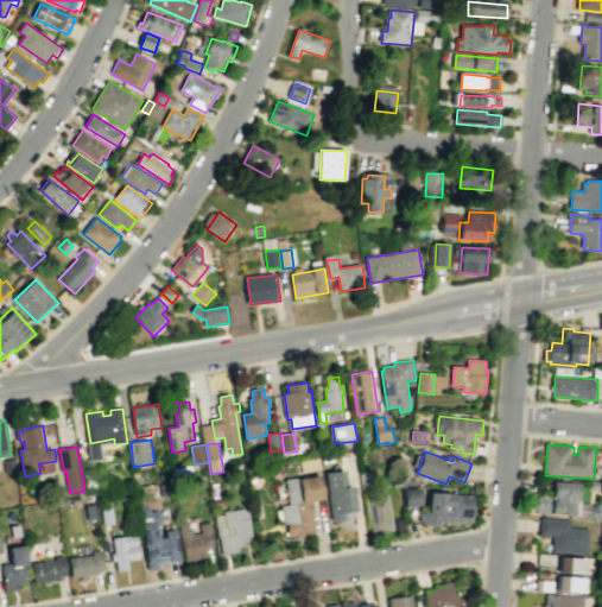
[(173,469),(176,479),(195,476),(194,466),(173,469)]
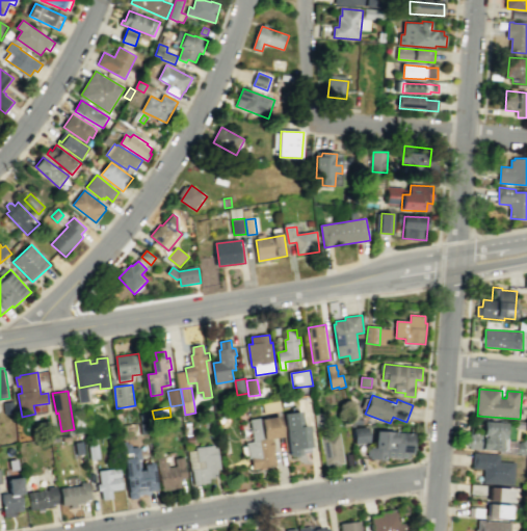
[(287,414),(293,413),(292,407),(298,407),(299,412),(302,410),(305,426),(311,425),(313,447),(313,448),(313,452),(305,453),(305,455),(301,455),(300,457),(297,457),(295,456),(292,456),(287,414)]
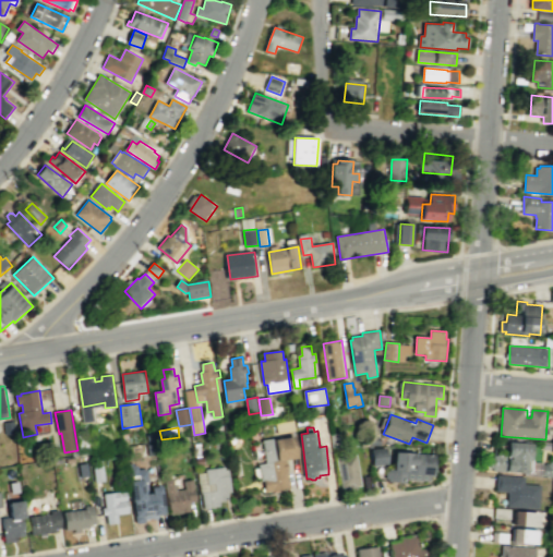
[(288,460),(292,488),(267,493),(265,481),(262,482),(260,464),(267,463),(264,440),(276,438),(277,439),(296,437),(299,458),(288,460)]
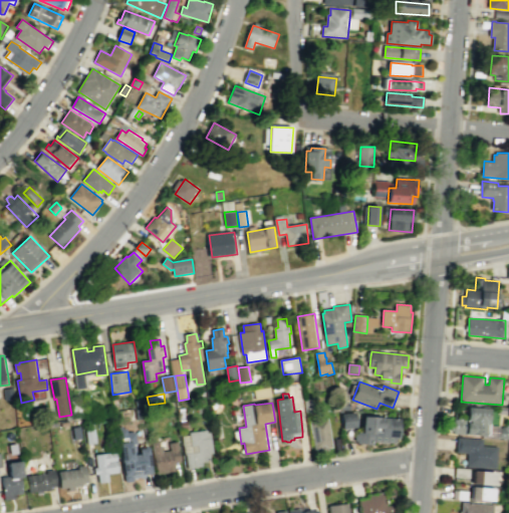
[(351,411),(351,403),(341,403),(341,411),(351,411)]
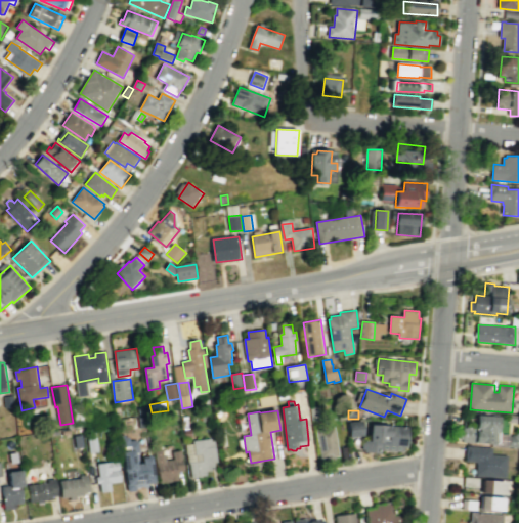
[(478,416),(501,417),(501,431),(498,433),(496,444),(477,444),(464,443),(464,440),(461,437),(461,433),(464,430),(465,430),(465,428),(470,427),(471,427),(473,426),(474,428),(478,428),(478,416)]
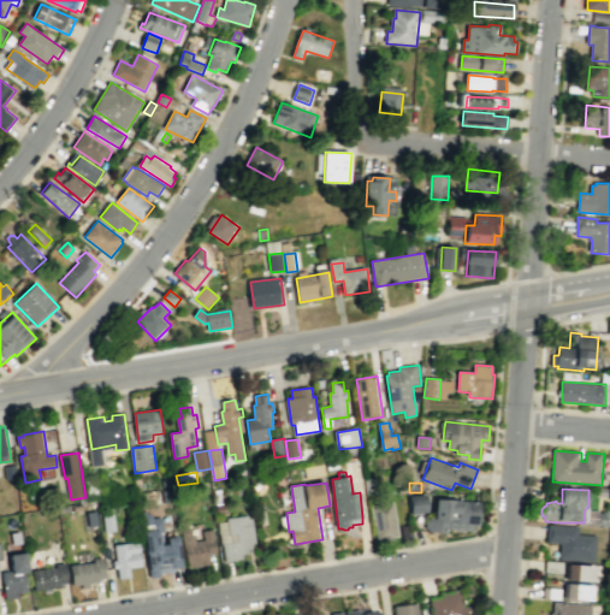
[(413,514),(412,496),(427,495),(430,512),(413,514)]
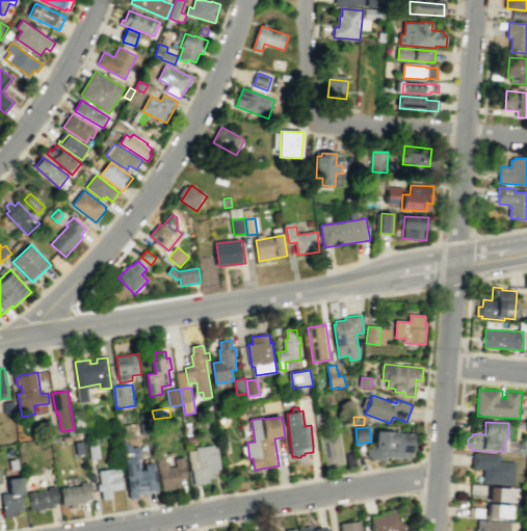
[(375,448),(377,430),(416,433),(415,455),(412,454),(411,459),(388,458),(388,460),(371,459),(372,447),(375,448)]
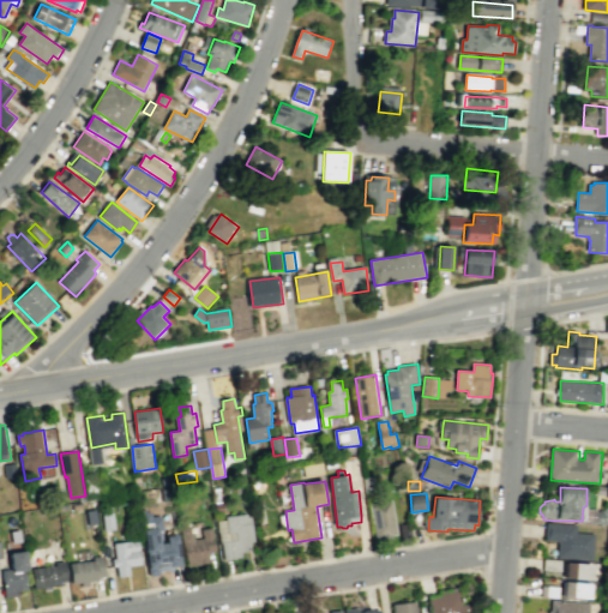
[(372,504),(378,539),(384,538),(385,541),(393,540),(393,536),(399,535),(393,500),(372,504)]
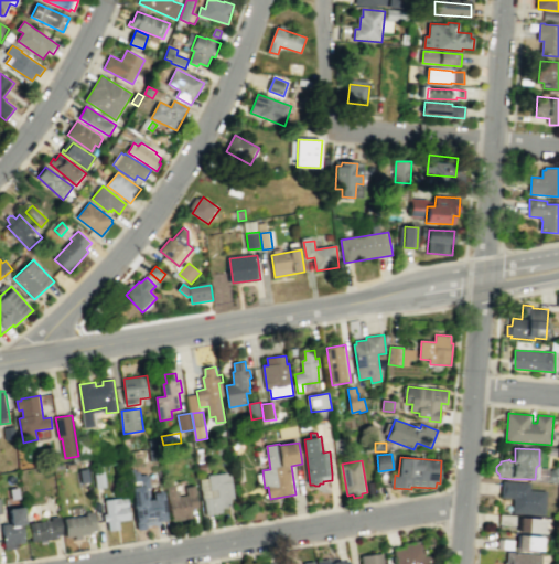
[(82,470),(84,485),(92,483),(89,469),(82,470)]
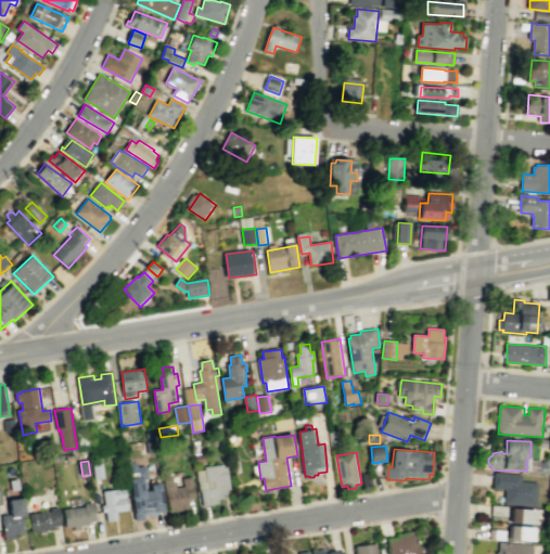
[(130,479),(136,514),(165,512),(162,482),(151,484),(152,490),(146,491),(145,480),(150,479),(148,466),(139,467),(138,463),(136,464),(135,461),(129,462),(130,465),(129,465),(130,479)]
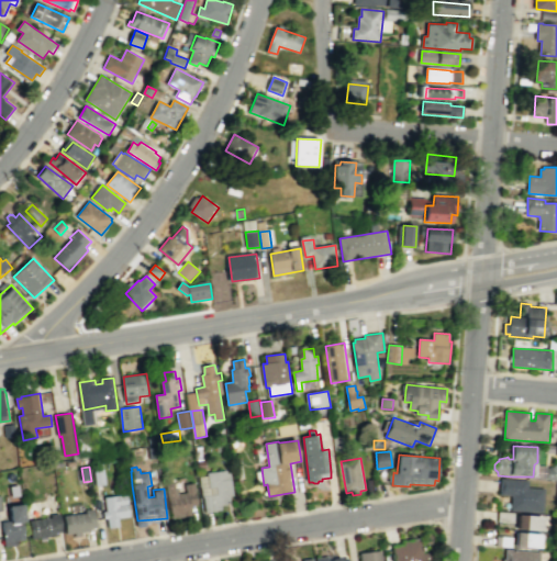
[(96,470),(106,469),(108,485),(98,486),(96,470)]
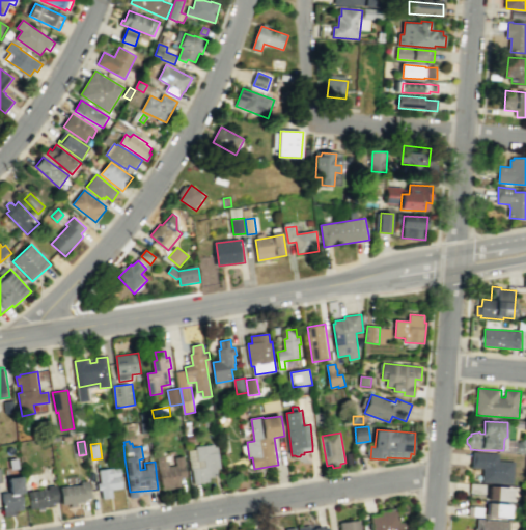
[(191,451),(197,450),(196,447),(215,445),(216,447),(219,447),(222,469),(218,470),(219,477),(210,477),(211,482),(196,484),(194,470),(193,470),(191,451)]
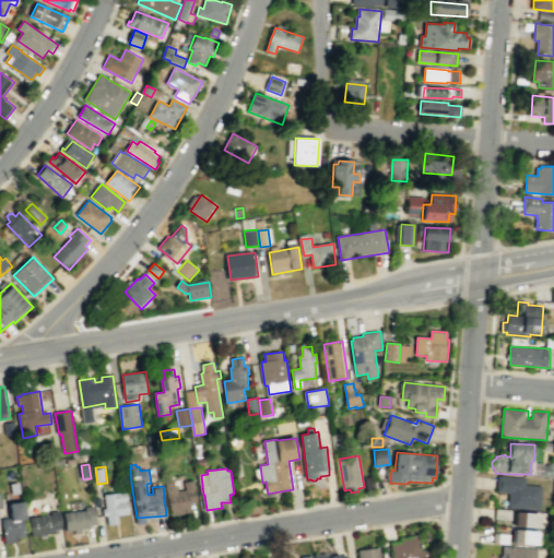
[(499,476),(498,493),(510,493),(509,508),(542,511),(544,487),(527,486),(528,478),(499,476)]
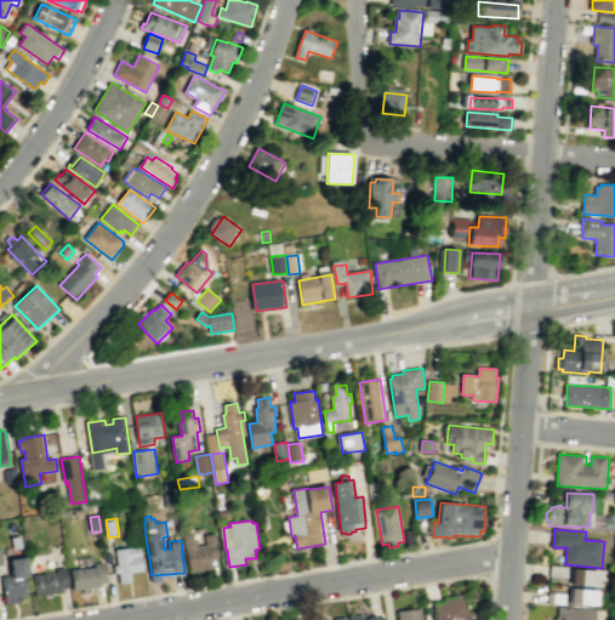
[(184,534),(194,533),(195,540),(199,540),(200,546),(209,545),(206,536),(217,534),(220,558),(211,559),(214,570),(192,574),(184,534)]
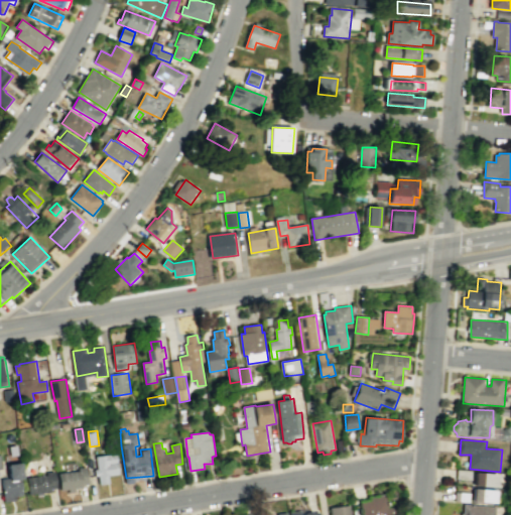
[(98,457),(99,470),(96,470),(97,477),(100,476),(101,486),(111,484),(110,476),(121,475),(118,454),(98,457)]
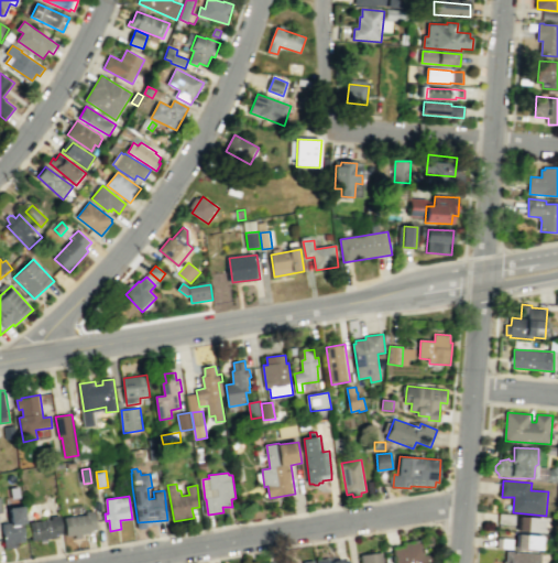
[(10,508),(12,522),(3,523),(7,549),(21,547),(20,544),(28,542),(24,523),(26,523),(24,507),(10,508)]
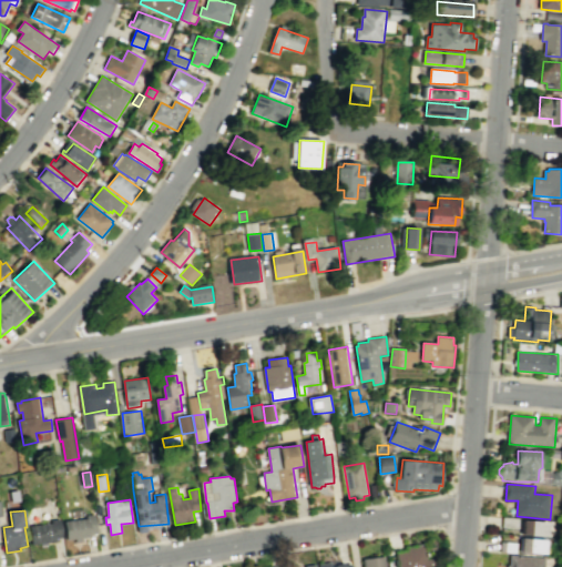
[(67,522),(69,540),(78,539),(78,543),(87,542),(85,538),(93,537),(92,535),(100,534),(98,515),(88,516),(89,519),(67,522)]
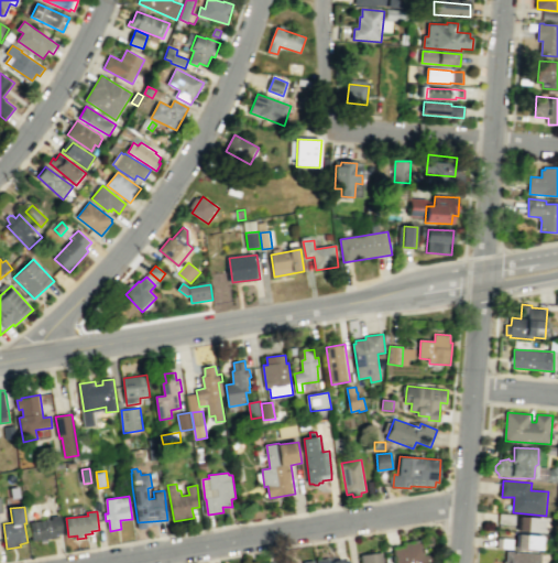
[(501,513),(501,524),(516,526),(517,516),(501,513)]
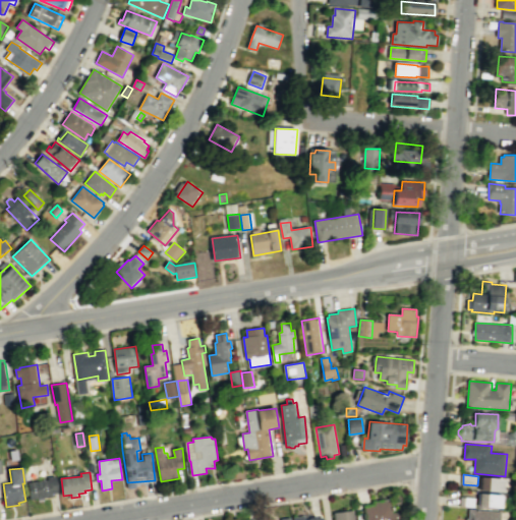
[(29,482),(43,480),(44,479),(46,478),(47,480),(49,479),(49,477),(57,476),(60,493),(53,495),(53,497),(32,500),(29,482)]
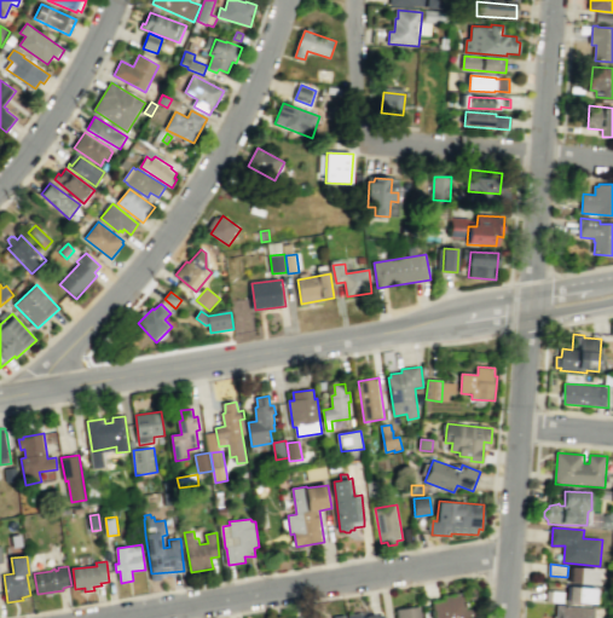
[(572,567),(572,583),(599,585),(600,570),(572,567)]
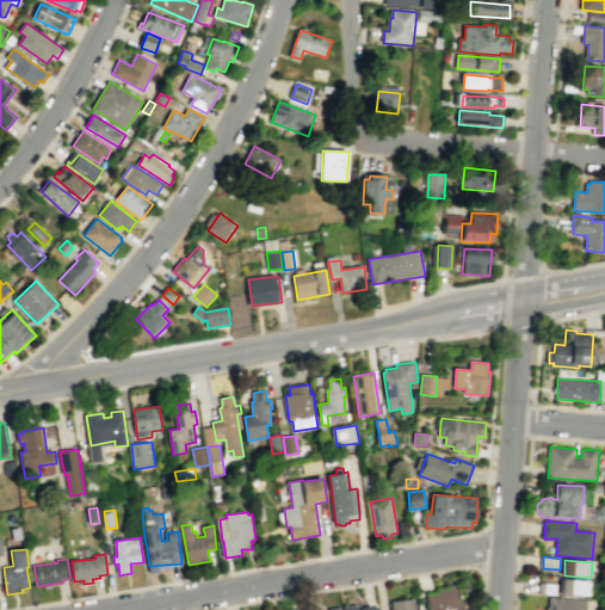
[(563,579),(562,595),(590,597),(590,580),(563,579)]
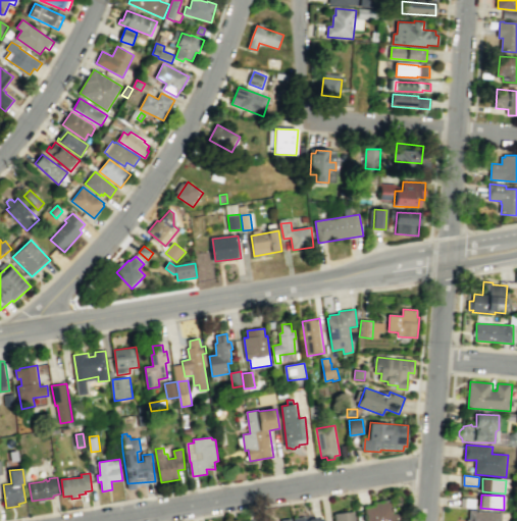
[(462,498),(462,507),(477,509),(477,500),(462,498)]
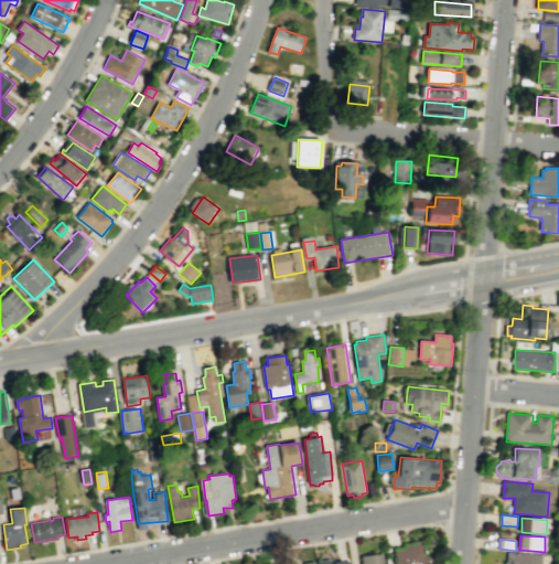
[(399,563),(397,550),(404,549),(402,544),(429,540),(432,563),(399,563)]
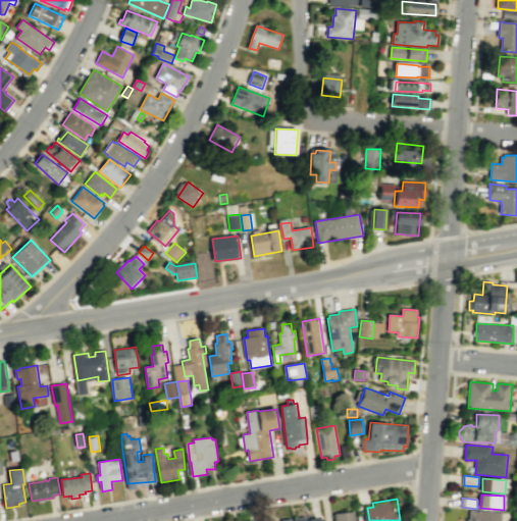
[(468,520),(469,519),(470,519),(471,510),(504,513),(503,520),(468,520)]
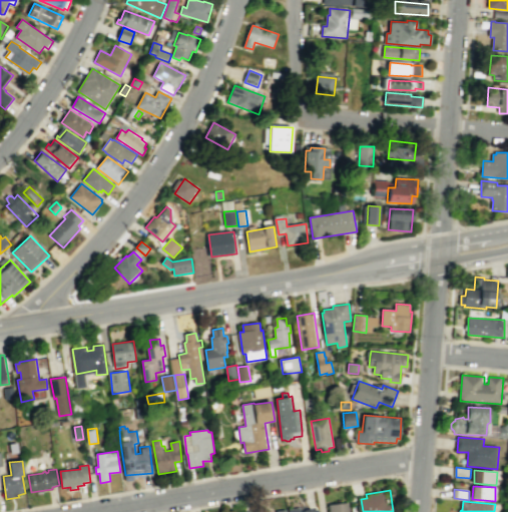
[(330,505),(331,511),(350,511),(349,502),(330,505)]
